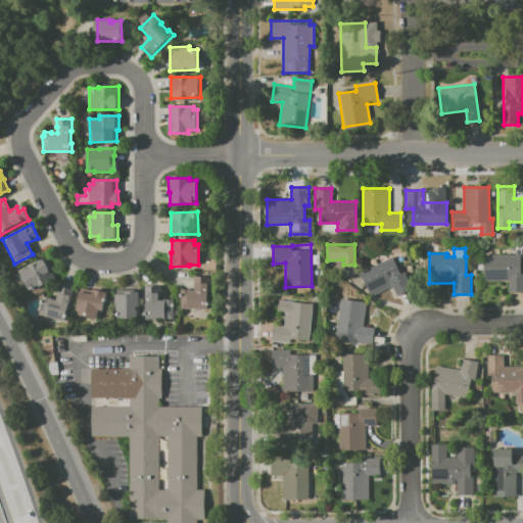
[(484,254),(521,254),(520,273),(522,273),(522,291),(509,291),(509,281),(484,281),(484,254)]
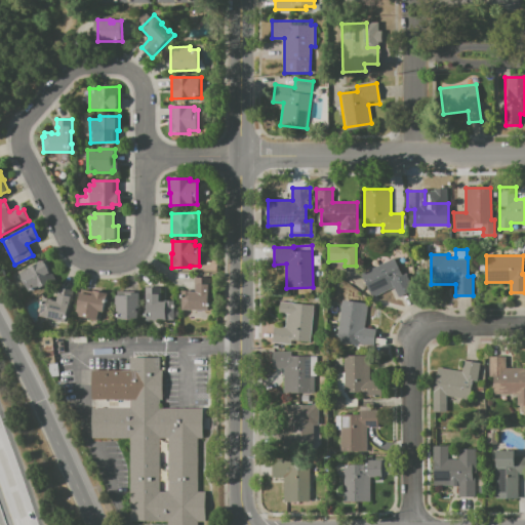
[(361,275),(395,257),(404,275),(406,273),(414,289),(399,297),(393,287),(372,297),(361,275)]
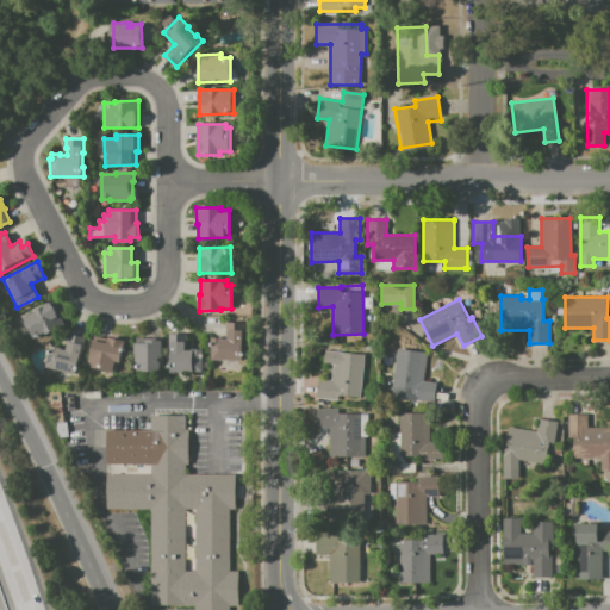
[(22,318),(35,311),(35,310),(51,303),(58,316),(60,316),(66,328),(55,332),(54,329),(32,340),(22,318)]
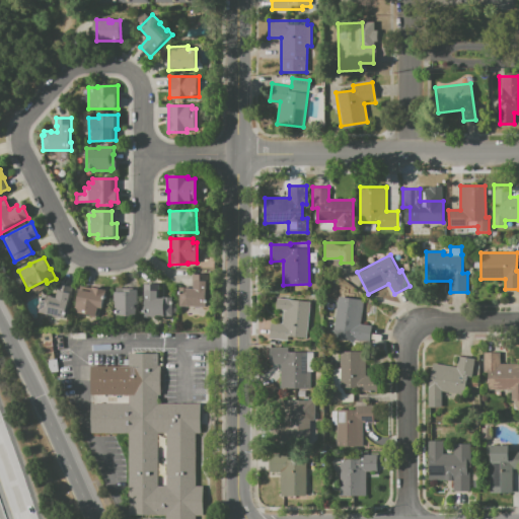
[(179,306),(178,291),(180,291),(180,287),(188,287),(188,288),(194,288),(194,283),(192,281),(192,274),(206,274),(207,306),(179,306)]
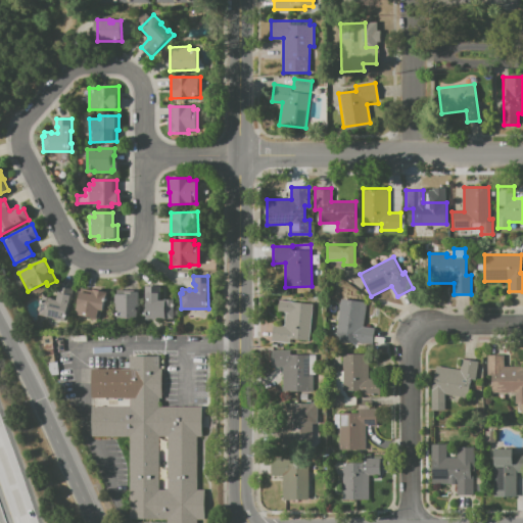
[(73,289),(67,320),(39,315),(42,296),(50,297),(49,298),(56,299),(58,291),(57,291),(58,286),(73,289)]
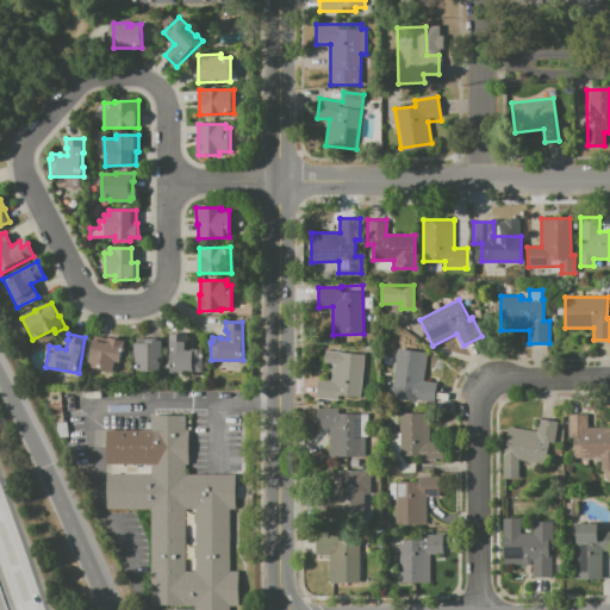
[(168,335),(187,334),(187,349),(201,349),(201,371),(168,372),(168,335)]
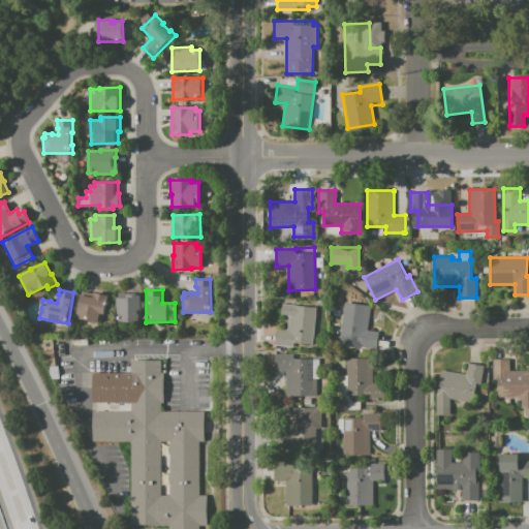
[(76,318),(81,291),(93,293),(93,291),(106,294),(102,313),(101,313),(100,322),(76,318)]
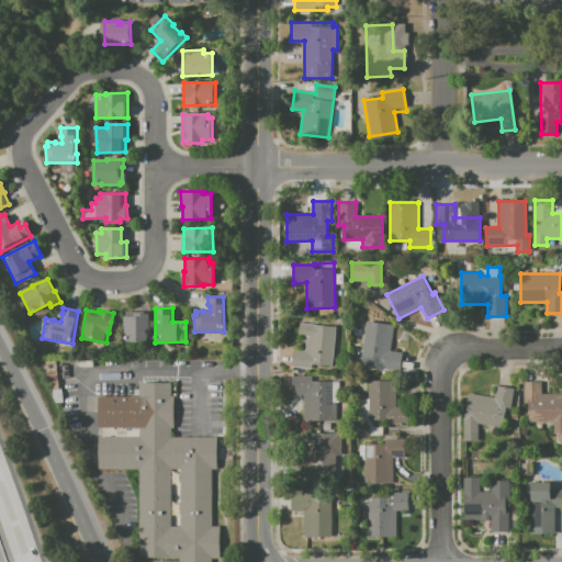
[(149,312),(149,330),(146,330),(146,333),(148,333),(148,343),(123,343),(123,315),(134,315),(134,313),(149,312)]
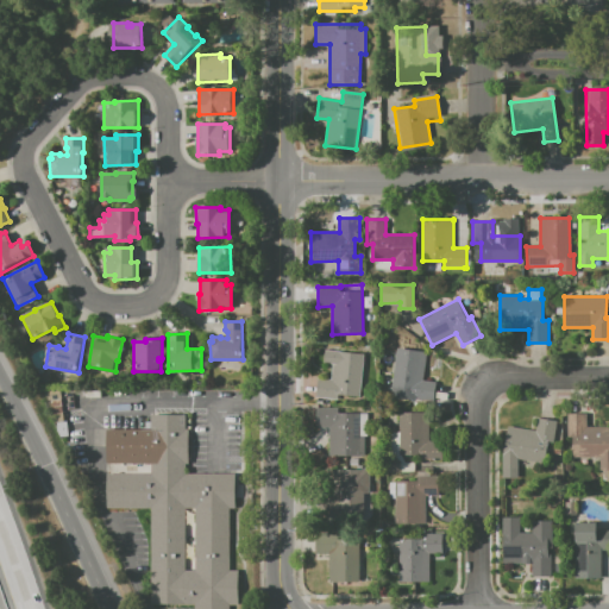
[(395,349),(427,352),(422,381),(437,382),(433,402),(389,396),(395,349)]
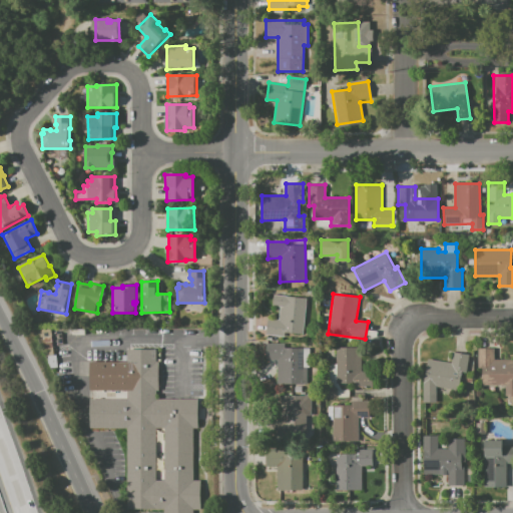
[(273,295),(306,298),(302,338),(265,335),(267,320),(278,321),(280,308),(272,307),(273,295)]
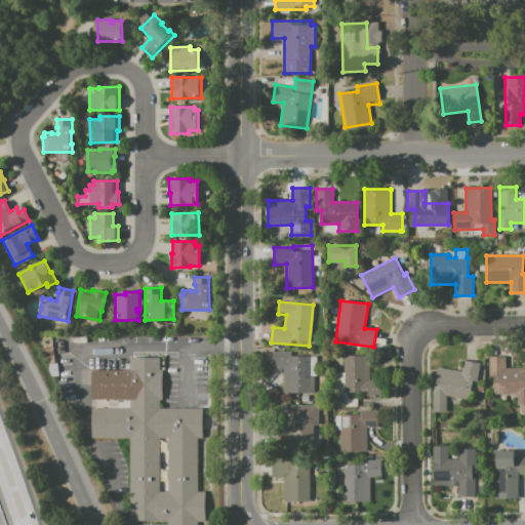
[(39,336),(51,335),(52,344),(39,345),(39,336)]
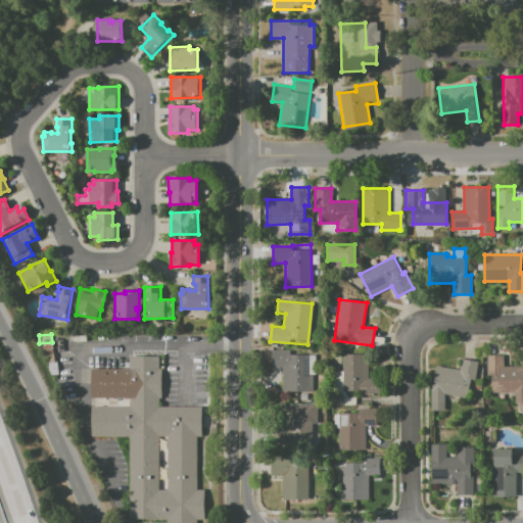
[(270,349),(292,349),(292,354),(312,354),(315,354),(316,374),(313,374),(313,390),(283,391),(283,368),(270,368),(270,349)]
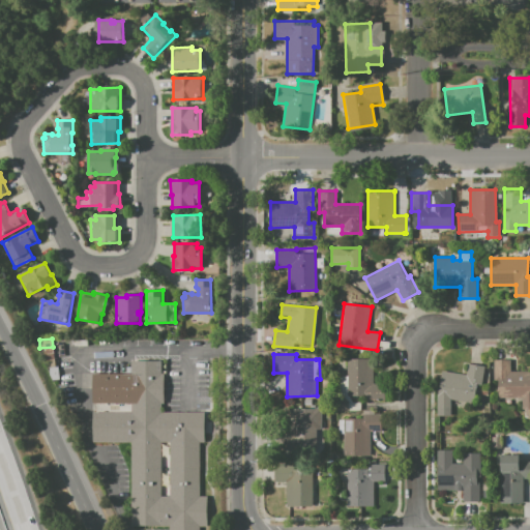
[(346,359),(373,358),(373,384),(385,384),(385,400),(364,400),(364,395),(347,395),(346,359)]
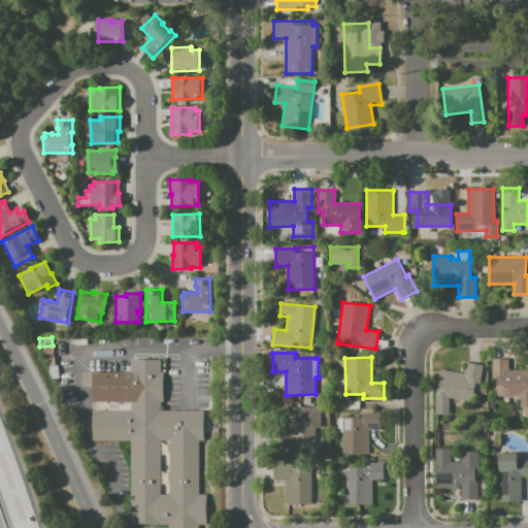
[(54,358),(55,366),(46,367),(45,358),(54,358)]
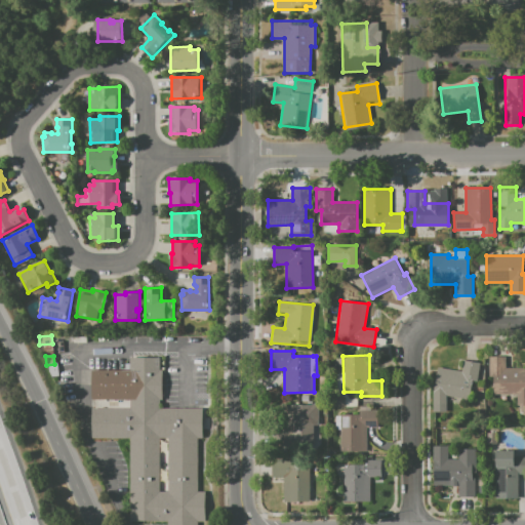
[(490,356),(506,356),(506,368),(524,368),(524,405),(517,405),(517,394),(493,394),(493,373),(490,373),(490,356)]
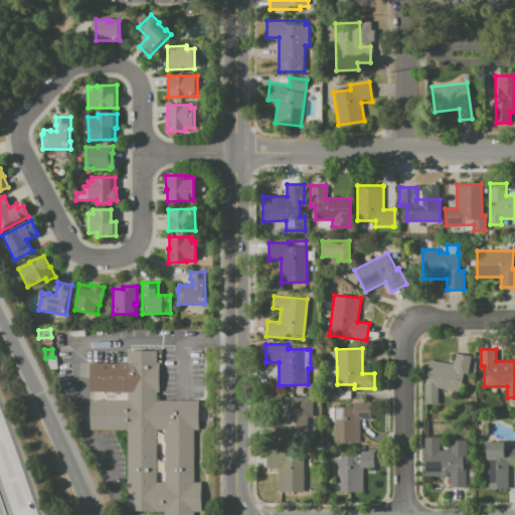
[(165,514),(165,511),(128,511),(128,482),(128,430),(90,430),(90,400),(128,400),(128,392),(90,392),(90,363),(128,363),(128,350),(156,350),(156,363),(159,363),(159,392),(156,392),(156,400),(199,400),(199,430),(193,430),(193,482),(202,482),(202,511),(193,511),(193,514),(165,514)]
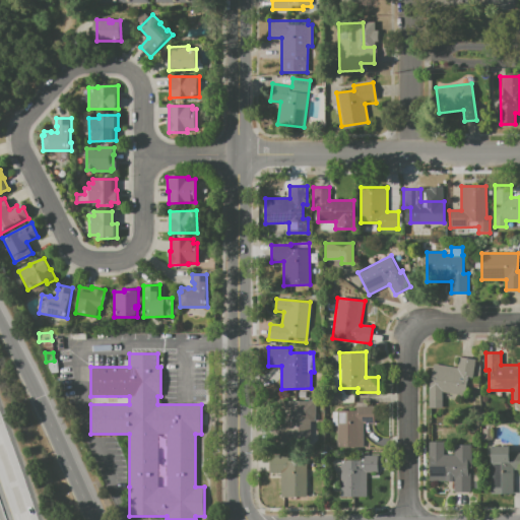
[(427,399),(433,363),(457,367),(459,356),(476,360),(472,382),(468,381),(465,396),(443,392),(441,402),(427,399)]
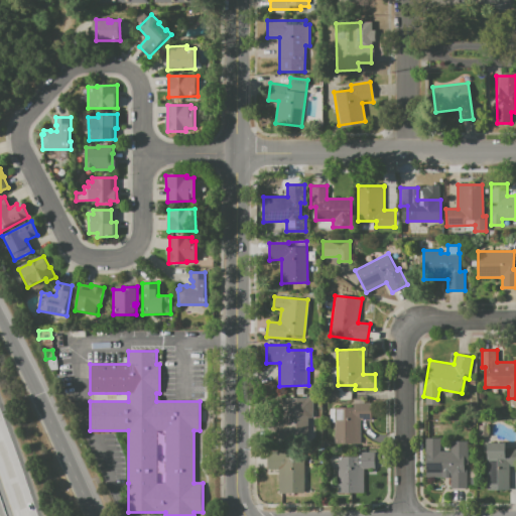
[(281,397),(312,398),(311,417),(306,417),(306,435),(280,435),(281,397)]
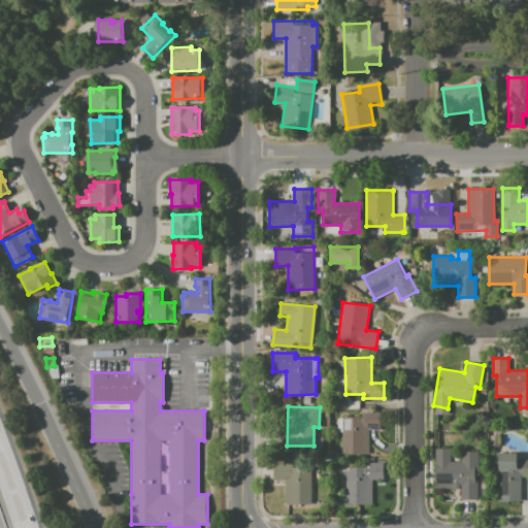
[(341,417),(360,417),(360,413),(378,413),(378,429),(367,429),(367,455),(341,455),(341,417)]
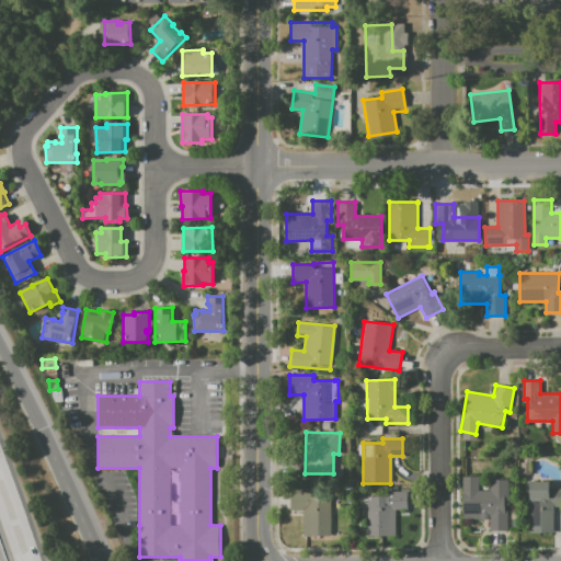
[(462,476),(479,476),(479,491),(490,491),(490,480),(510,480),(510,507),(504,507),(504,512),(507,512),(507,530),(490,530),(490,518),(462,518),(462,476)]
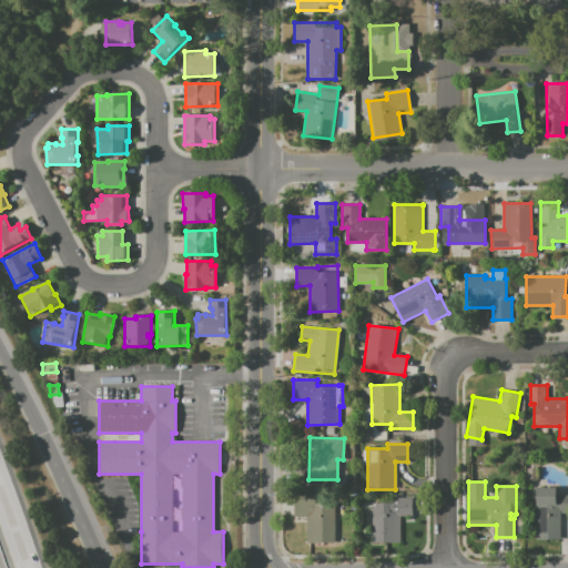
[(537,488),(557,487),(558,495),(567,495),(567,513),(561,513),(561,539),(538,540),(537,488)]
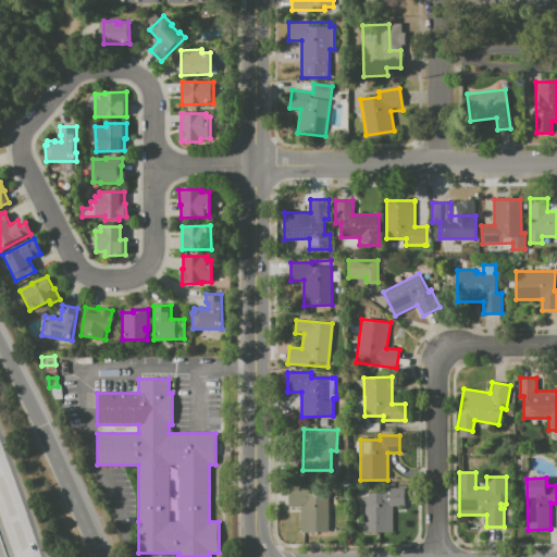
[(288,487),(329,486),(329,532),(301,532),(301,506),(288,506),(288,487)]
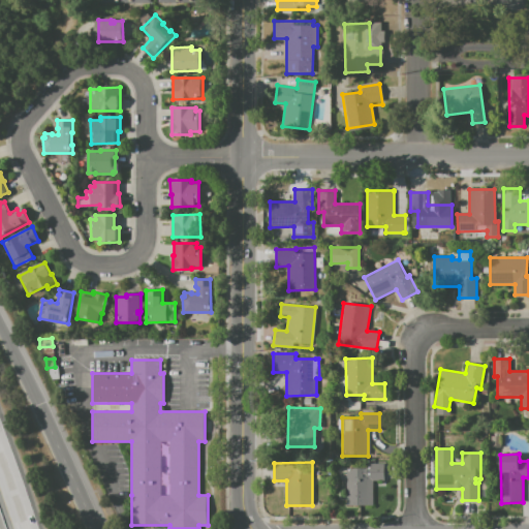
[(345,504),(372,505),(372,481),(383,481),(383,464),(359,463),(358,468),(346,468),(345,504)]
